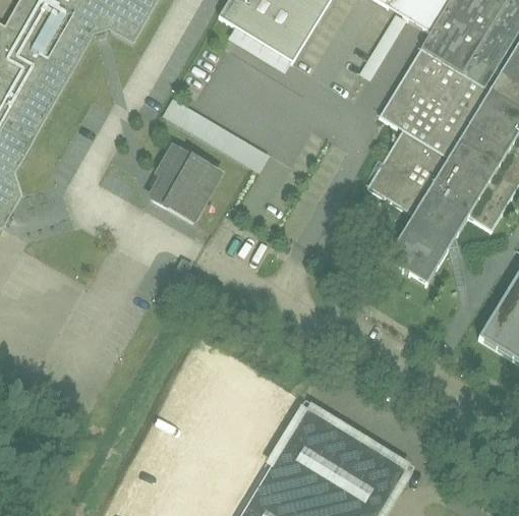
[(21,0),(7,26),(0,22),(0,226),(4,226),(20,197),(14,172),(94,34),(111,30),(133,42),(157,0),(21,0)]
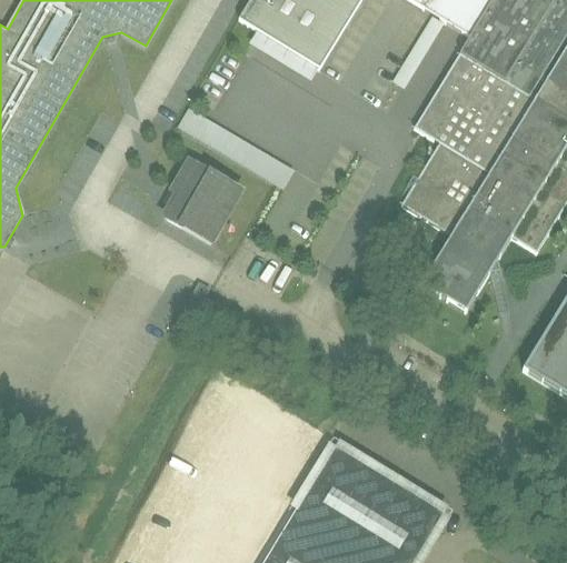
[(421,282),(468,311),(514,237),(534,249),(566,194),(566,0),(248,0),(239,16),(318,63),(357,0),(411,0),(467,33),(411,123),(437,139),(416,174),(413,172),(396,199),(451,232),(421,282)]
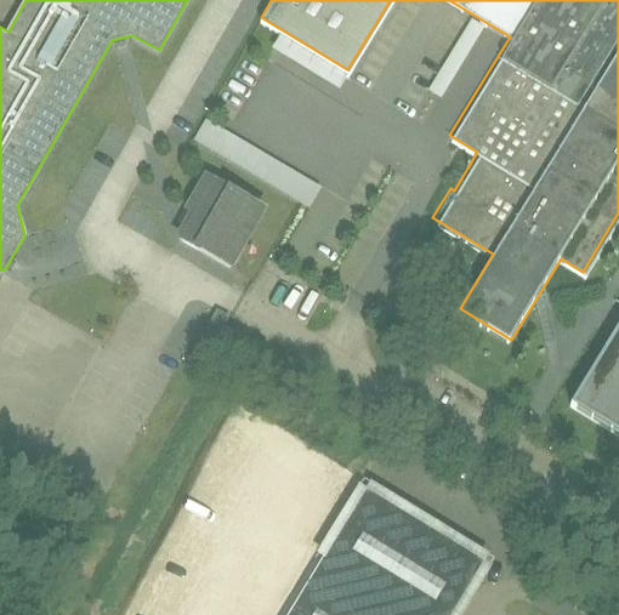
[(208,120),(197,138),(307,201),(317,183),(208,120)]
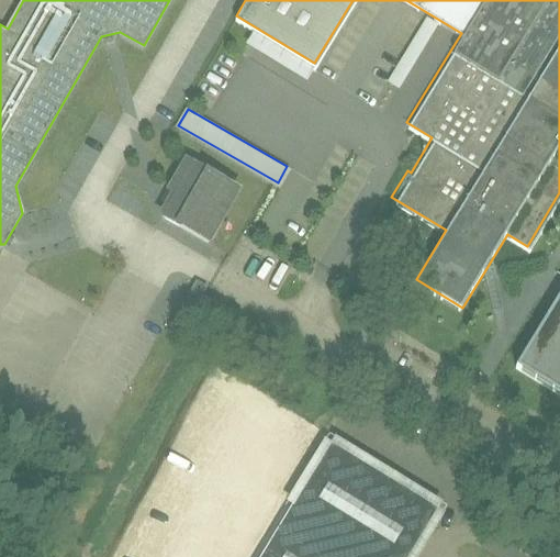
[(236,179),(193,154),(160,211),(203,235),(236,179)]
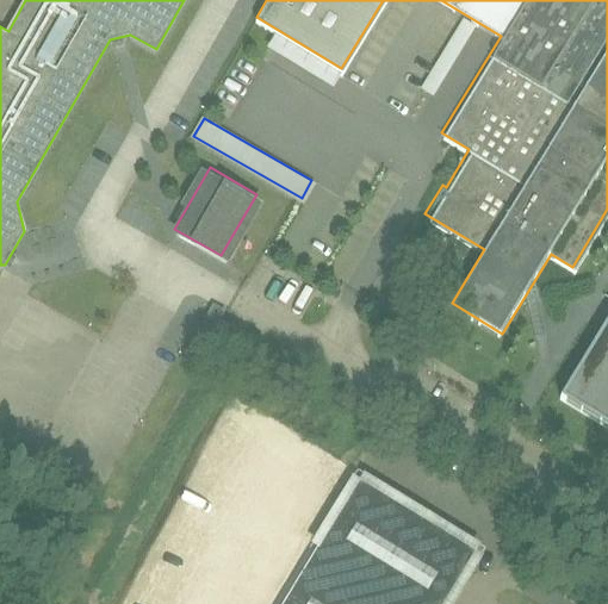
[(607,312),(559,396),(607,424),(607,312)]
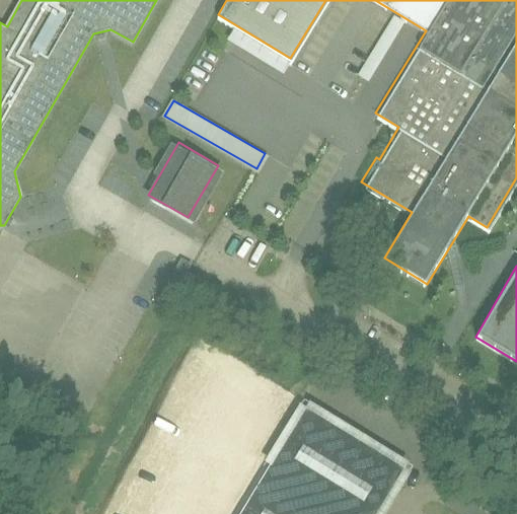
[(269,469),(240,513),(385,513),(416,465),(304,397),(263,465),(269,469)]
